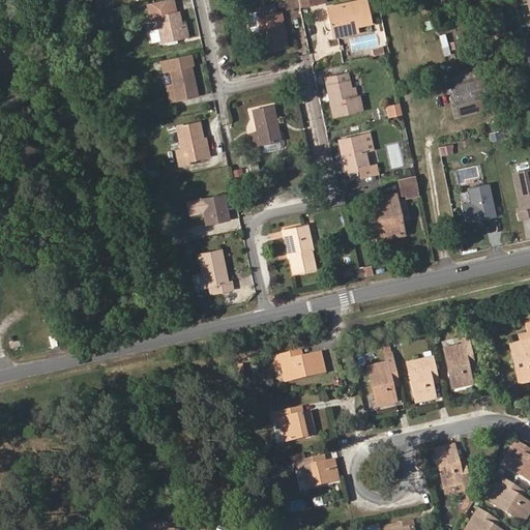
[(176,12),(173,0),(164,0),(147,4),(151,19),(157,18),(159,30),(148,32),(150,42),(162,39),(163,41),(184,36),(181,25),(179,12),(176,12)]
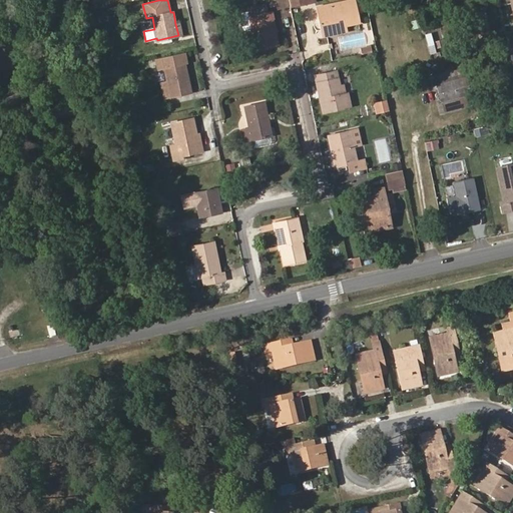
[(288,6),(287,0),(269,0),(271,6),(277,5),(277,8),(288,6)]
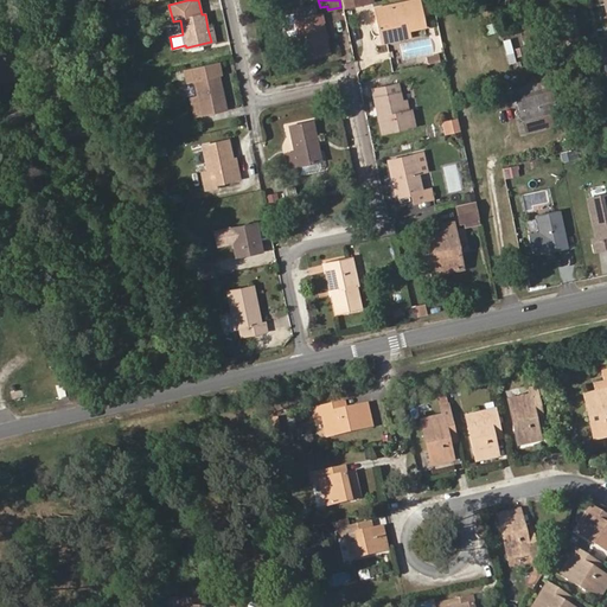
[(427,26),(420,0),(415,0),(374,10),(379,36),(408,30),(427,26)]
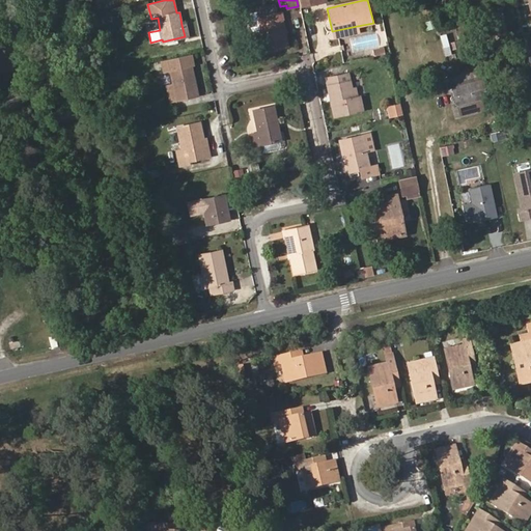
[(276,12),(275,6),(256,10),(256,11),(257,17),(276,12)]
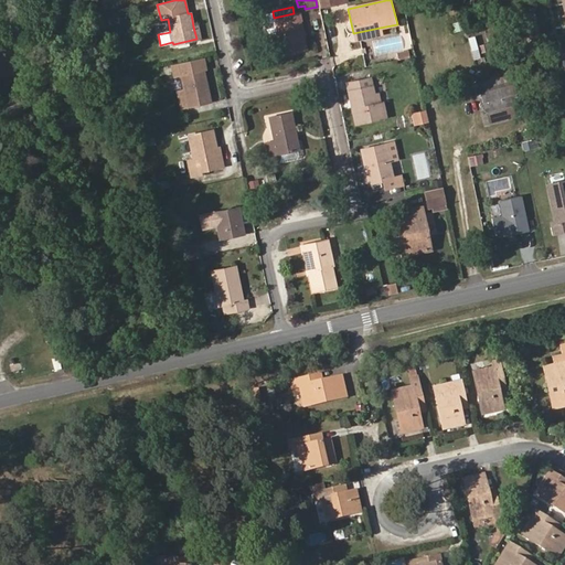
[(307,51),(298,12),(294,13),(274,18),(273,12),(265,14),(264,17),(267,32),(269,33),(277,32),(283,55),(307,51)]
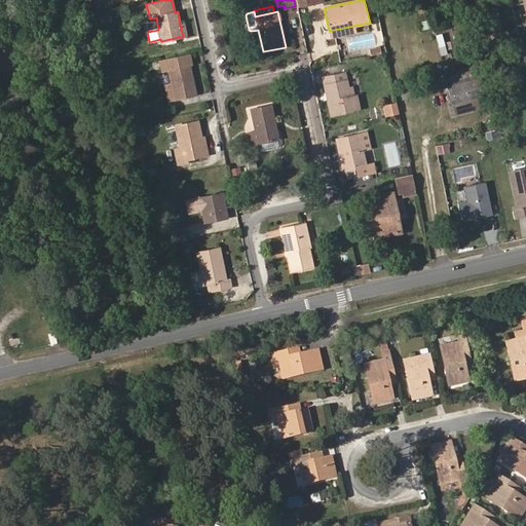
[(421,30),(434,28),(431,19),(420,21),(421,30)]
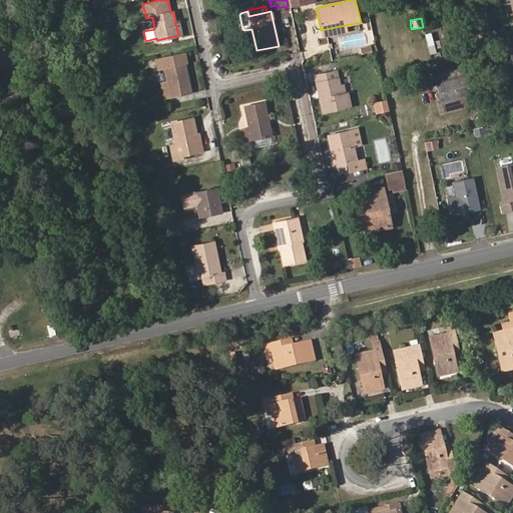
[(322,36),(347,31),(345,25),(321,30),(322,36)]
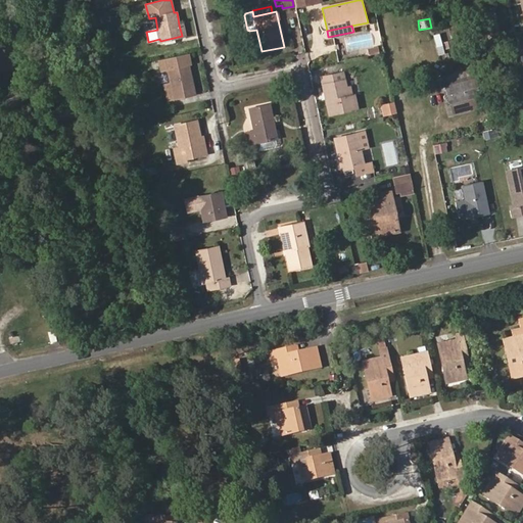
[(436,55),(443,54),(440,34),(434,34),(436,55)]
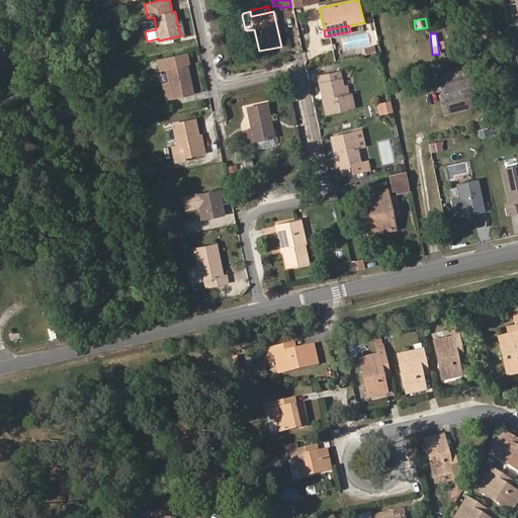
[(193,94),(186,64),(188,64),(186,53),(158,59),(160,69),(166,68),(169,81),(173,98),(193,94)]
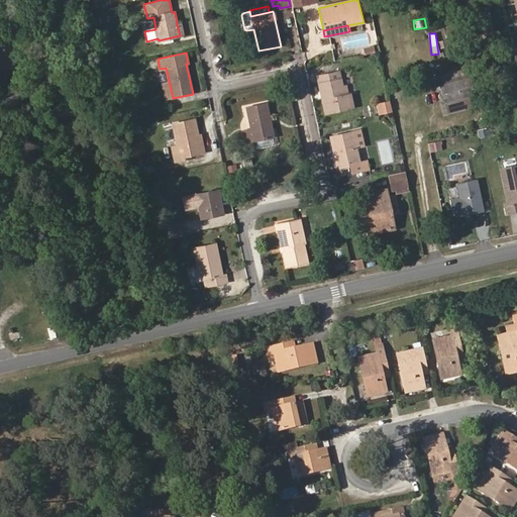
[(474,93),(467,65),(437,72),(445,101),(472,94),(474,93)]
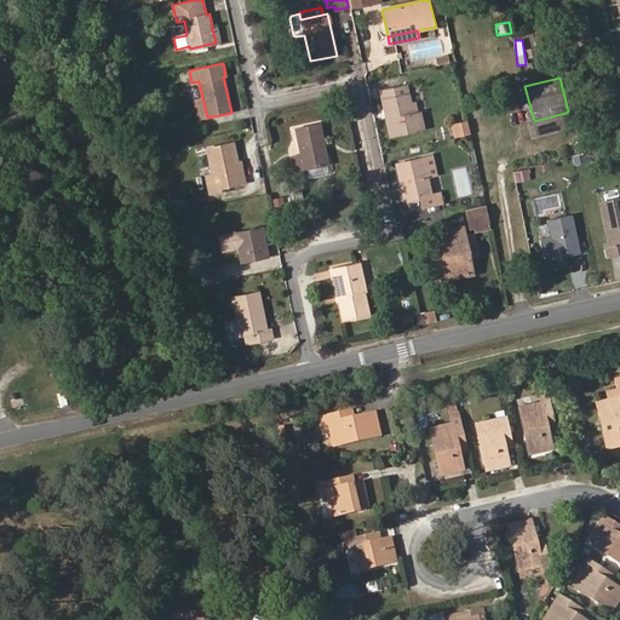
[(145,81),(132,85),(137,98),(147,97),(149,96),(145,81)]
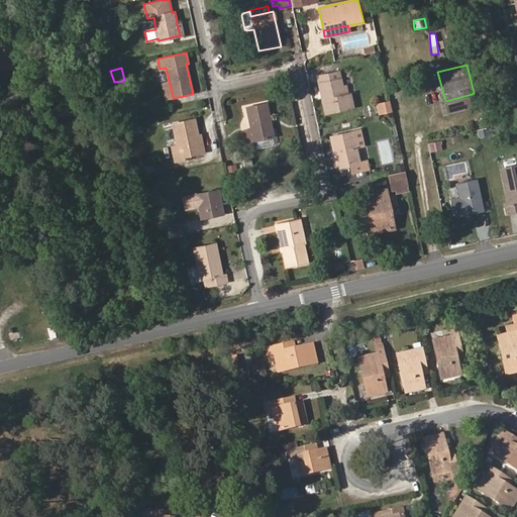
[(342,86),(339,72),(318,76),(326,113),(353,107),(350,93),(347,94),(344,95),(342,86)]
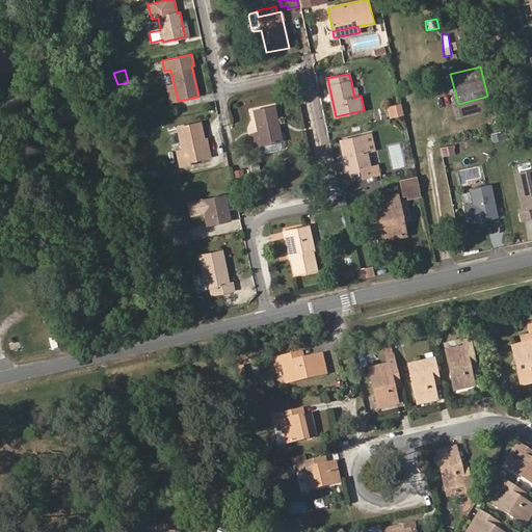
[(178,101),(174,83),(166,85),(170,103),(178,101)]
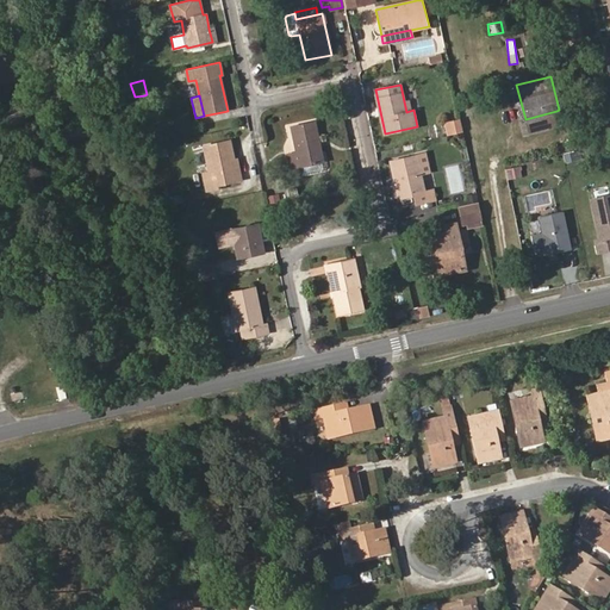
[(560,124),(556,111),(526,119),(529,132),(560,124)]
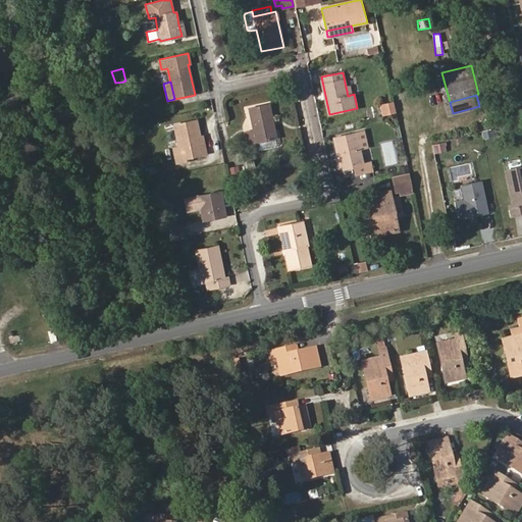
[(394,103),(381,106),(383,116),(396,113),(394,103)]
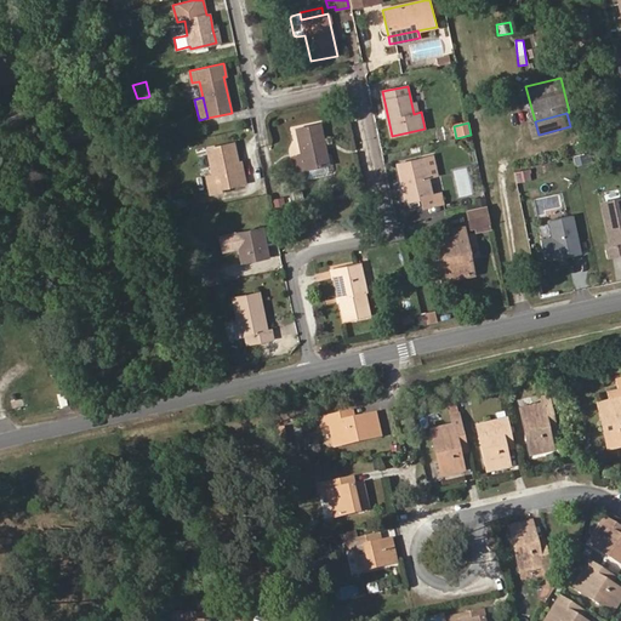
[(320,124),(296,129),(302,155),(292,158),(297,176),(306,175),(311,178),(325,175),(328,171),(323,144),(325,144),(320,124)]
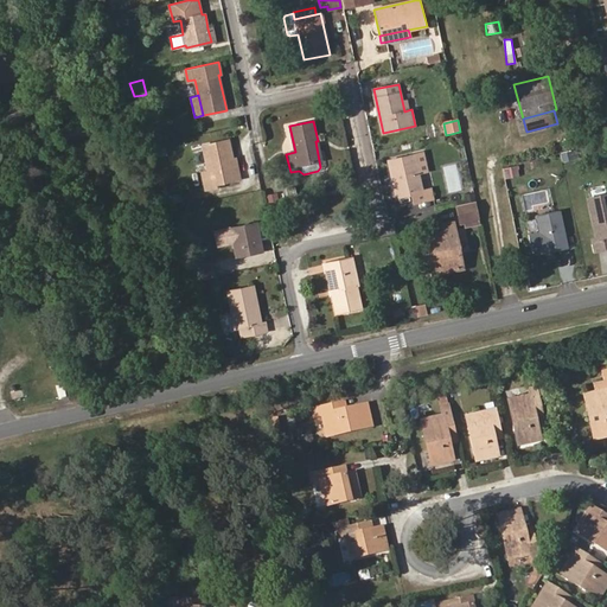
[(234,180),(229,160),(232,160),(228,140),(203,146),(209,172),(203,173),(206,190),(216,187),(216,184),(234,180)]
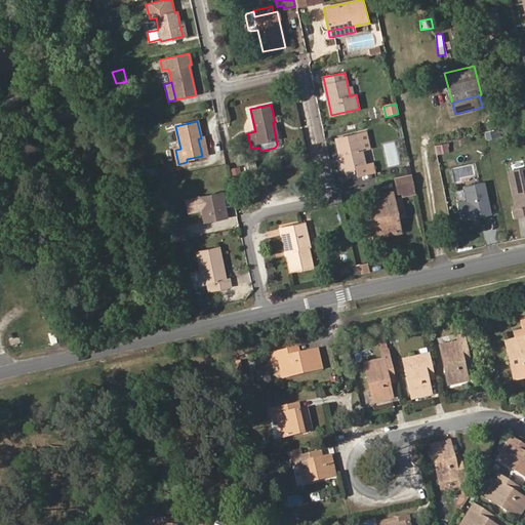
[(371,155),(365,131),(358,133),(364,157),(371,155)]
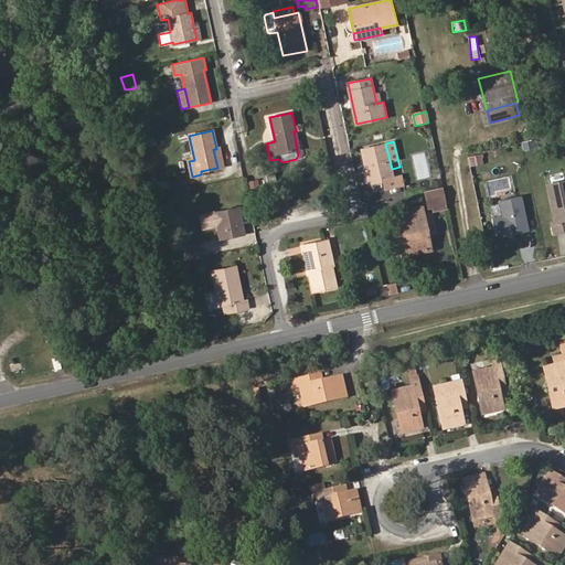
[(392,169),(385,144),(362,149),(370,183),(383,180),(385,189),(403,185),(401,173),(393,176),(392,169)]
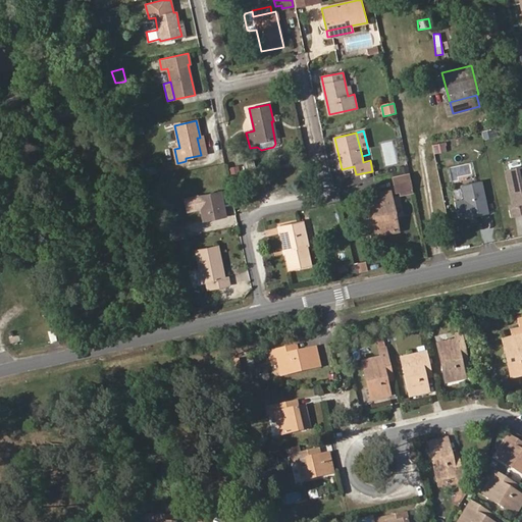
[(206,154),(202,137),(200,138),(197,138),(201,155),(206,154)]
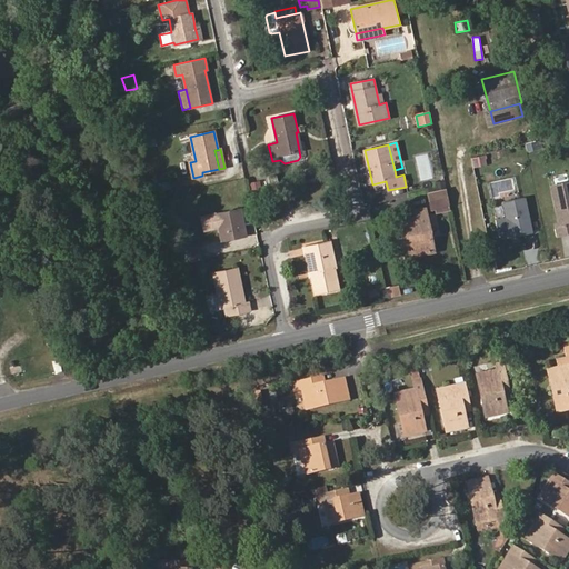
[(483,155),(472,157),(475,166),(486,163),(483,155)]
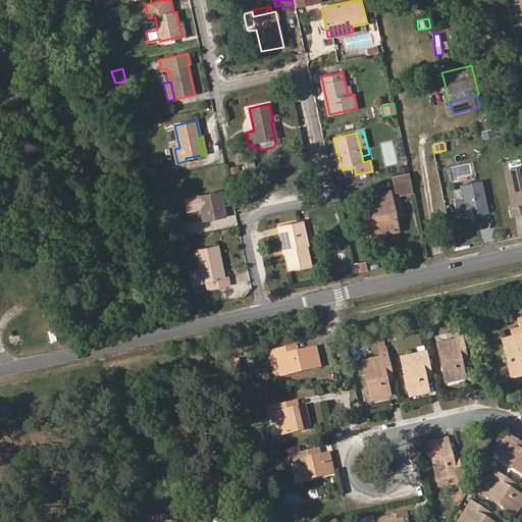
[(521,166),(506,170),(514,205),(510,206),(512,216),(521,214),(521,166)]
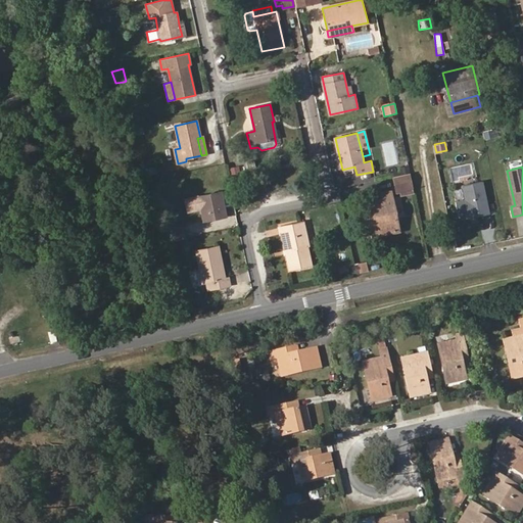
[(147,180),(144,168),(129,168),(131,180),(146,180),(147,180)]
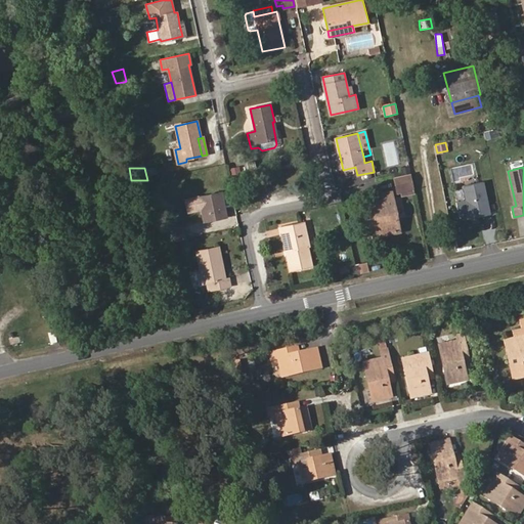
[(413,188),(410,174),(395,177),(398,192),(413,188)]
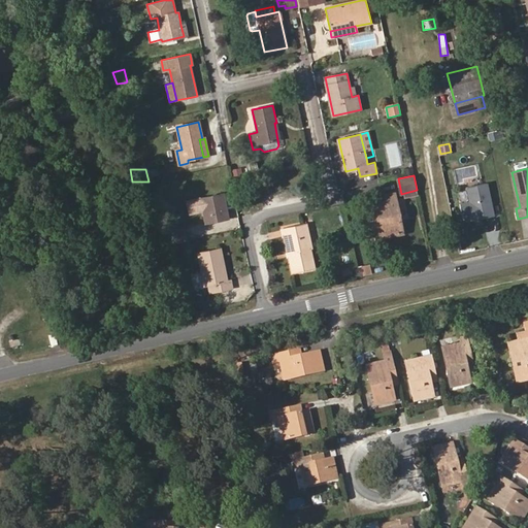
[(487,184),(467,189),(470,203),(460,205),(464,223),(494,216),(487,184)]
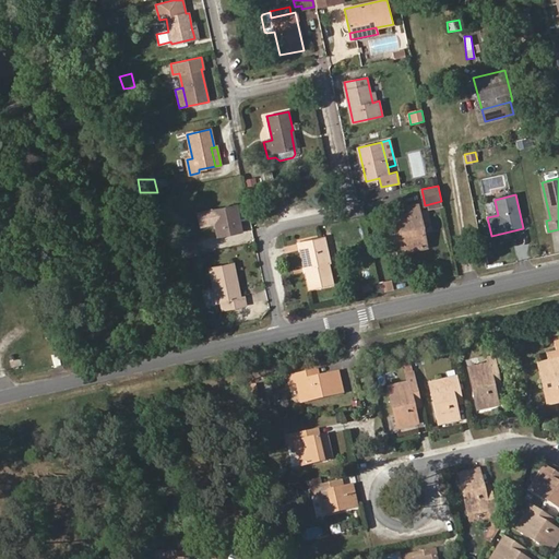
[(425,244),(417,204),(407,206),(408,211),(390,214),(394,235),(399,234),(402,249),(425,244)]
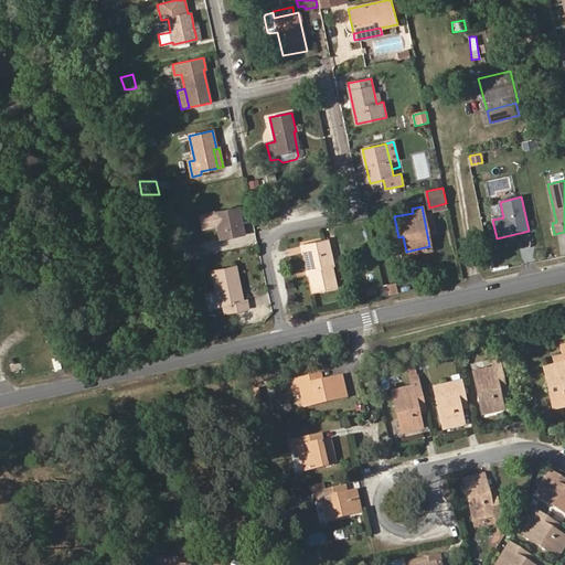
[(244,234),(238,208),(215,212),(219,226),(221,238),(244,234)]
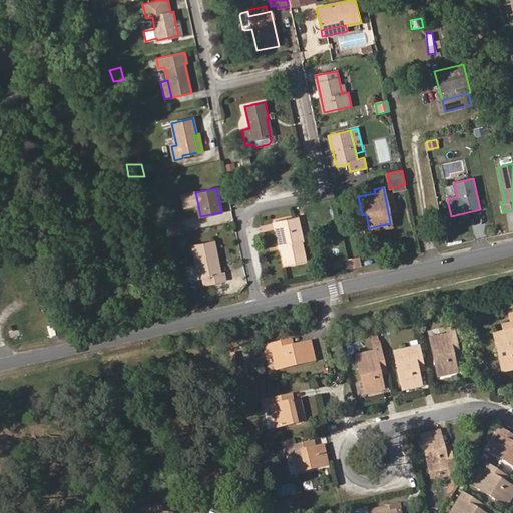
[(369,228),(366,214),(362,215),(366,232),(391,227),(390,223),(369,228)]
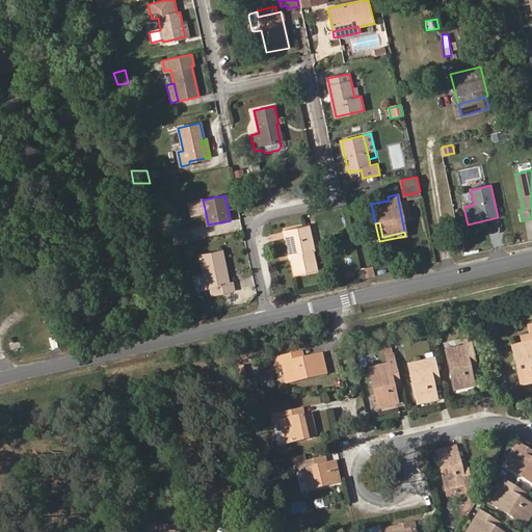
[(317,270),(313,250),(314,250),(309,224),(285,230),(295,275),(317,270)]
